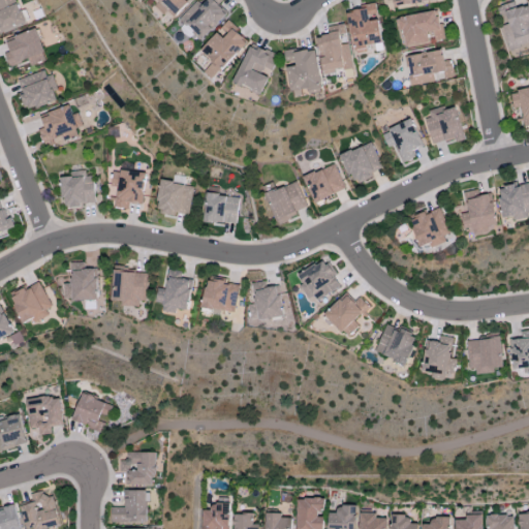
[(0,0),(0,32),(25,23),(16,0),(0,0)]
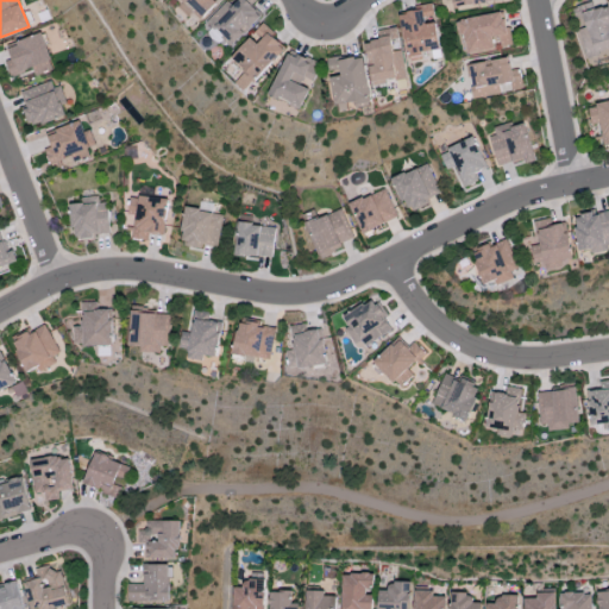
[(263,16),(250,2),(252,0),(238,0),(213,25),(232,45),(263,16)]
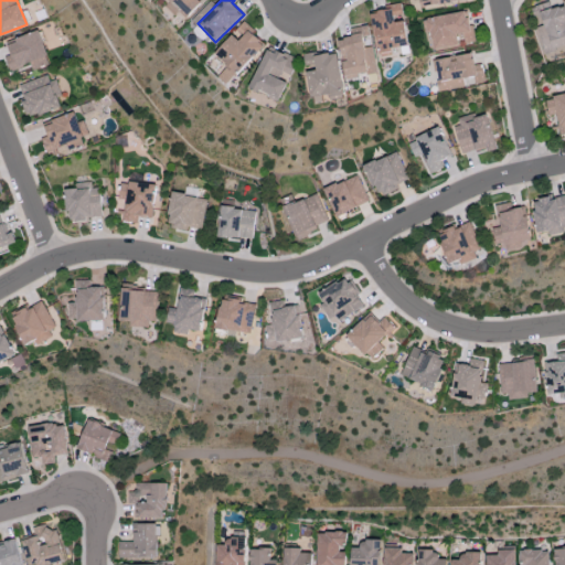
[(408,48),(402,6),(371,10),(377,52),(408,48)]
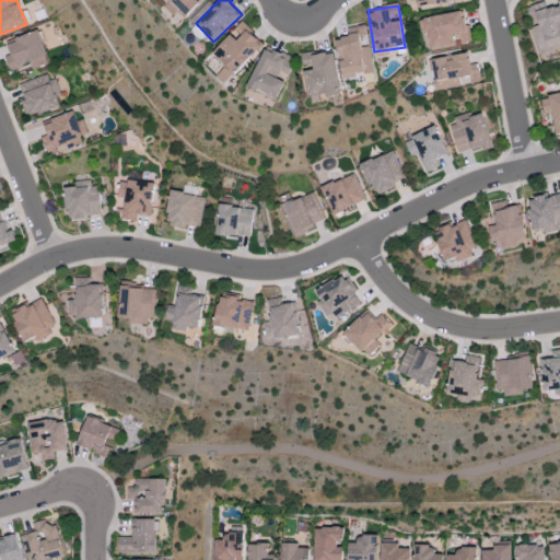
[(539,51),(559,46),(559,16),(557,6),(535,12),(538,25),(532,27),(539,51)]
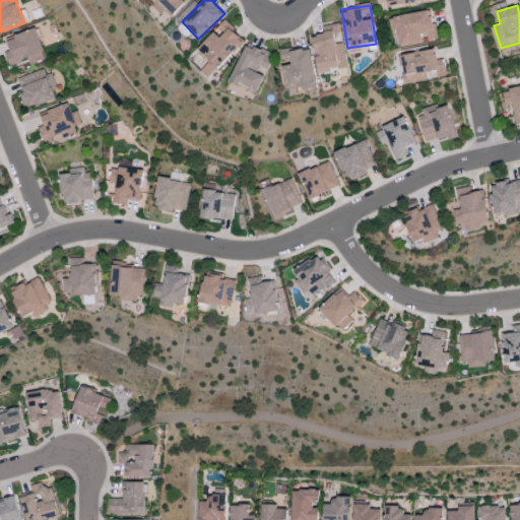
[(436,39),(431,10),(388,17),(390,29),(395,29),(398,46),(425,42),(425,41),(436,39)]
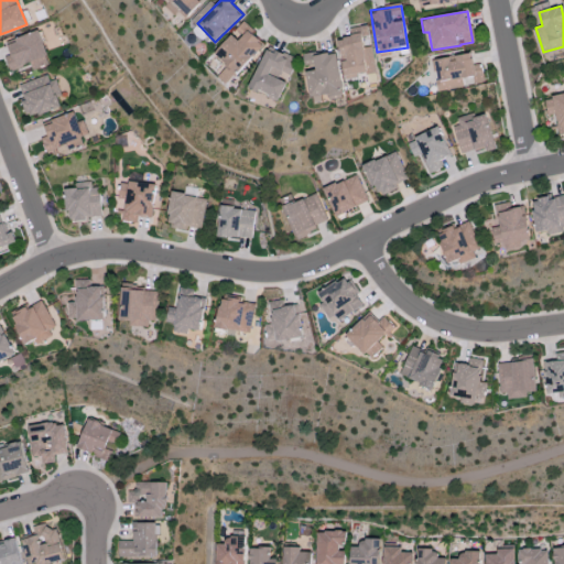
[(217,77),(226,85),(266,45),(243,23),(214,53),(228,66),(217,77)]
